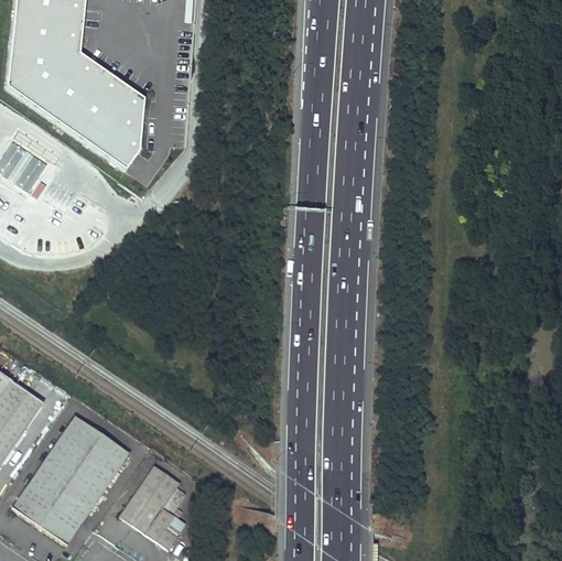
[(17,0),(9,85),(128,169),(142,149),(144,96),(82,52),(86,0),(17,0)]
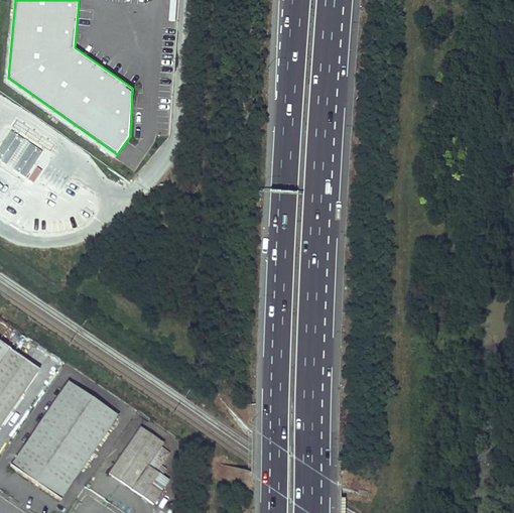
[(12,128),(0,146),(0,157),(27,174),(44,148),(12,128)]
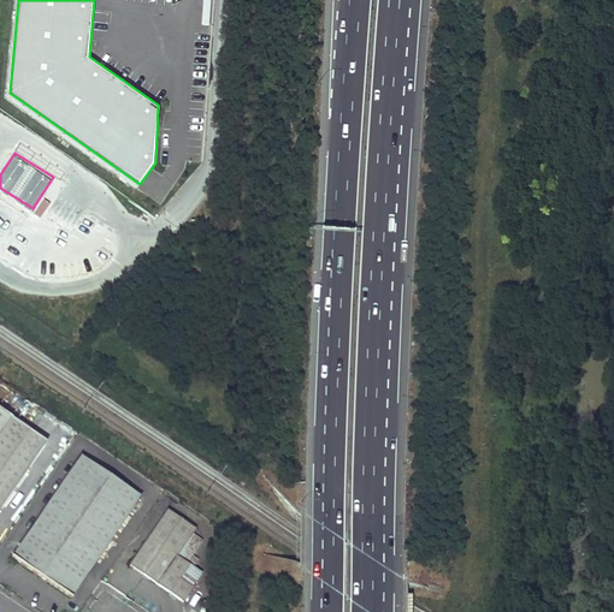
[(0,503),(46,437),(0,405),(0,503)]
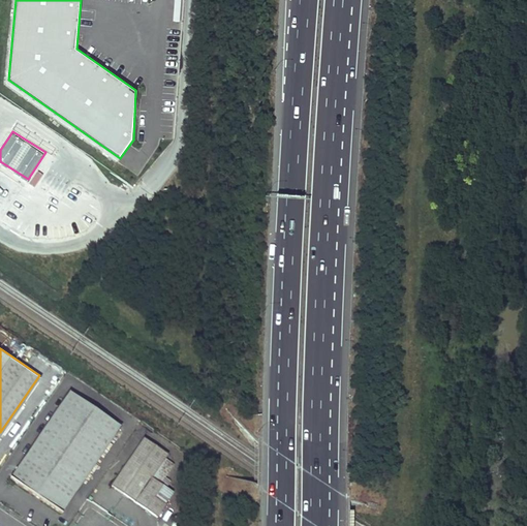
[(121,424),(69,389),(11,474),(63,509),(121,424)]
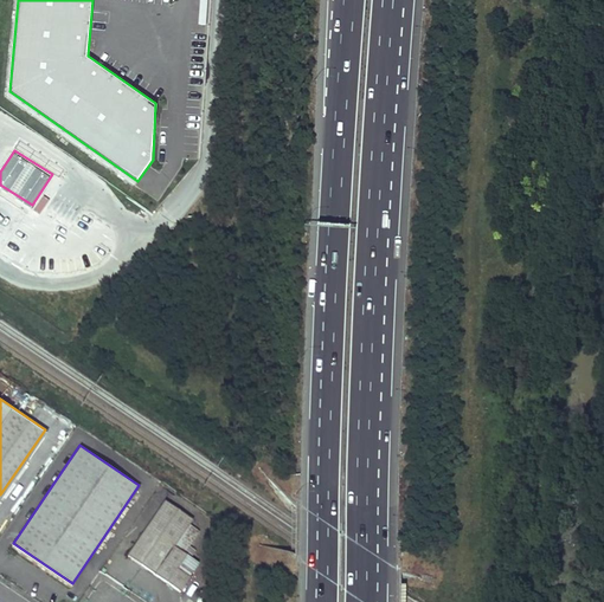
[(190,515),(164,497),(124,551),(178,588),(198,561),(188,554),(193,547),(186,542),(197,526),(186,519),(190,515)]
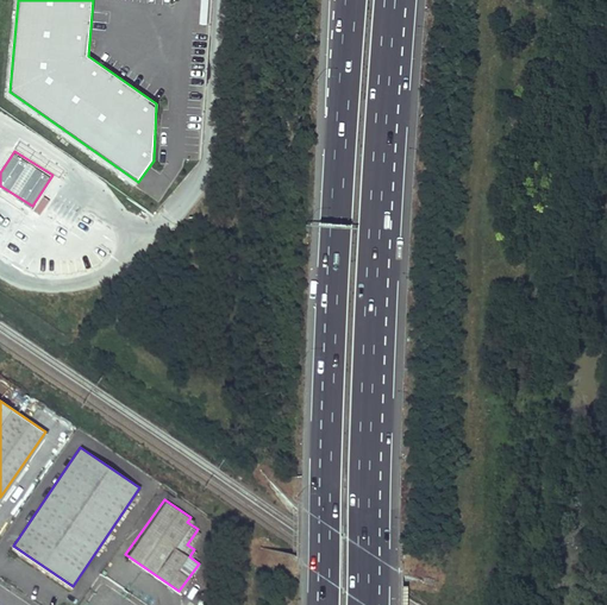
All buildings are outlined.
